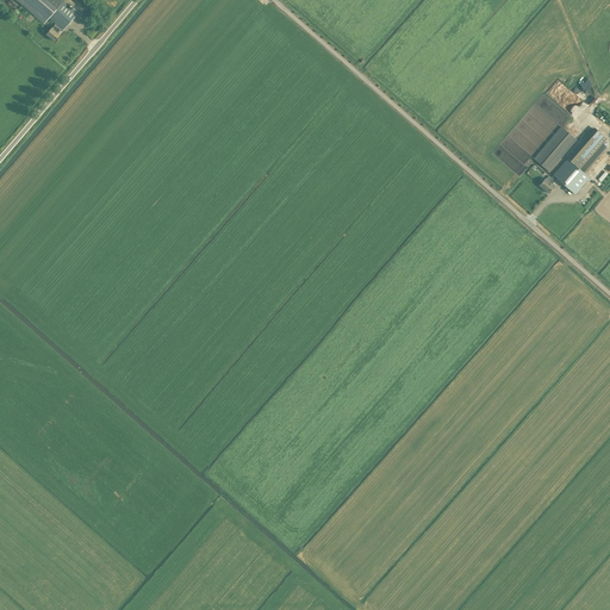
[(61,0),(17,0),(44,24),(49,18),(57,25),(54,30),(51,27),(47,35),(54,41),(60,35),(58,33),(62,29),(63,30),(76,14),(72,10),(73,7),(69,4),(68,6),(61,0)]
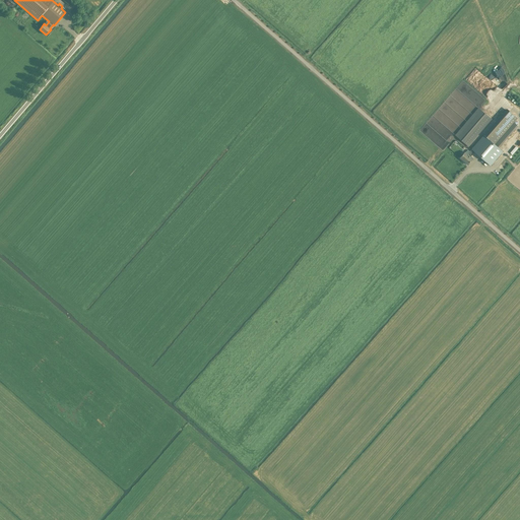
[(502,73),(505,66),(498,63),(495,70),(502,73)]
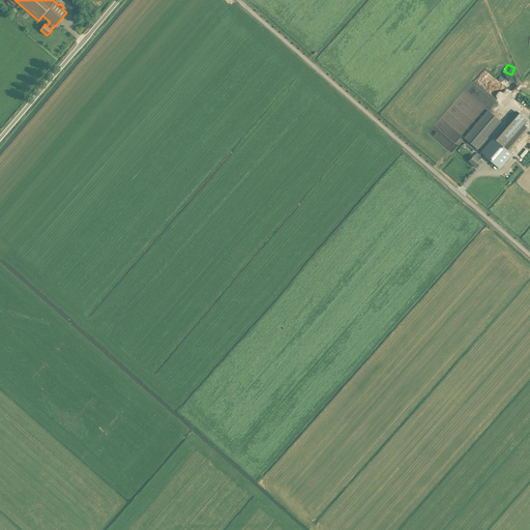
[(492,71),(483,81),(498,94),(507,85),(492,71)]
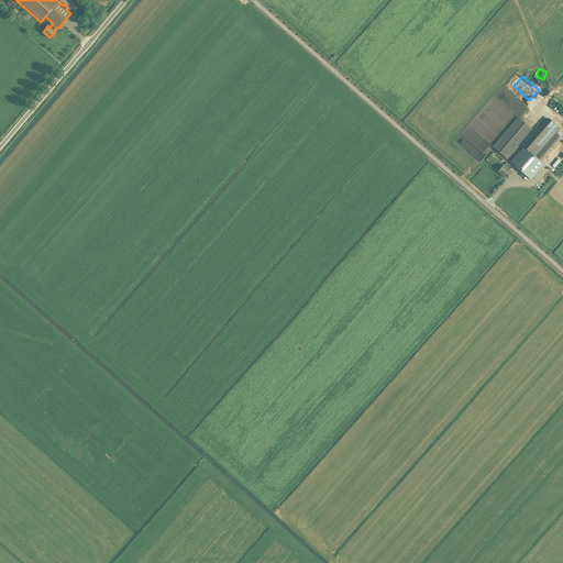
[(547,91),(552,89),(549,81),(550,80),(549,77),(542,79),(547,91)]
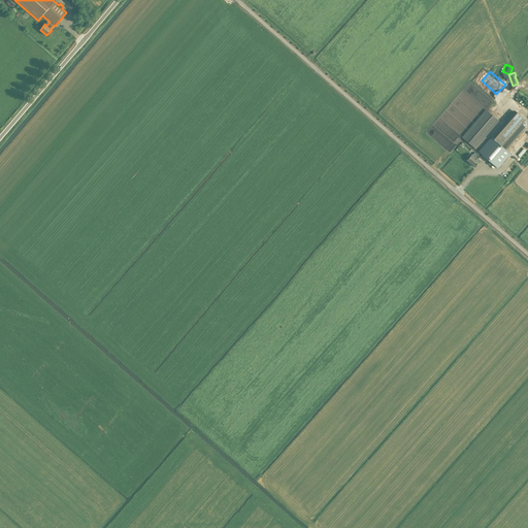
[(495,105),(502,114),(509,109),(506,105),(503,106),(499,101),(495,105)]
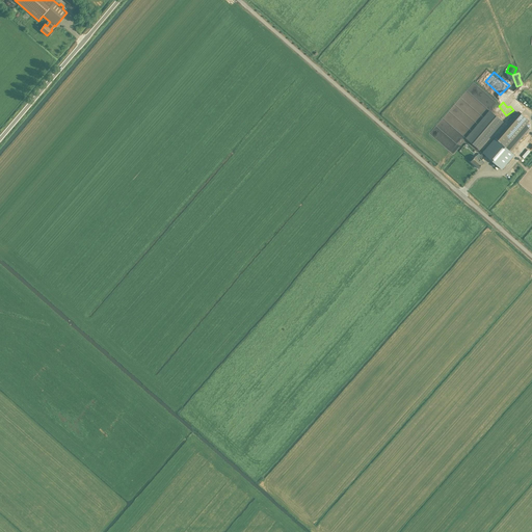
[(503,122),(489,110),(466,138),(479,150),(503,122)]
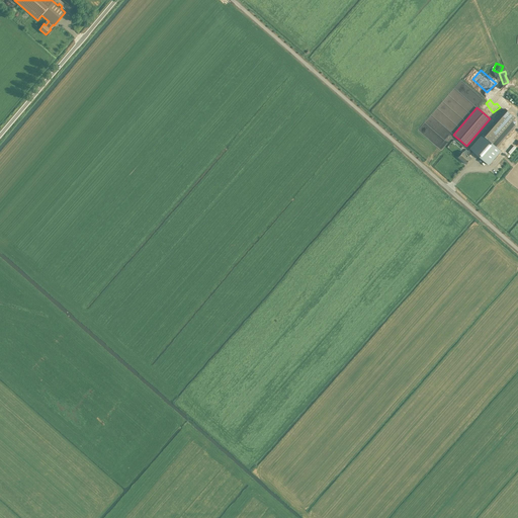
[(515,124),(512,121),(515,117),(508,110),(485,137),(483,135),(470,149),(466,154),(463,152),(458,157),(466,164),(471,158),(468,156),(472,151),(489,165),(501,151),(496,146),(515,124)]
